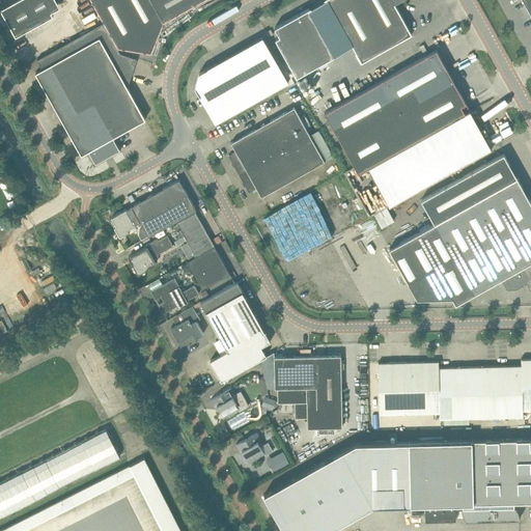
[(16,0),(1,8),(16,36),(53,16),(45,0),(16,0)]
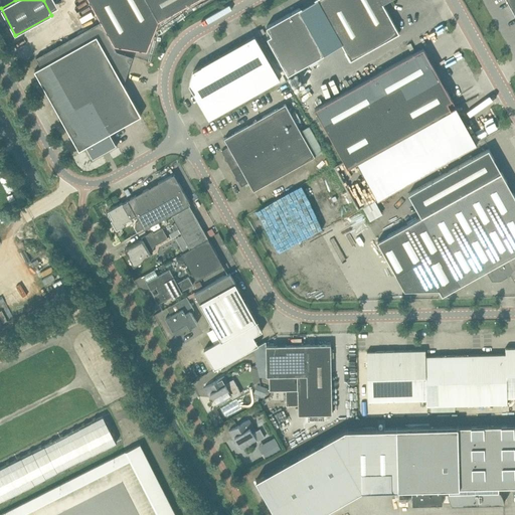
[(90,0),(115,44),(147,49),(159,19),(193,0),(90,0)]
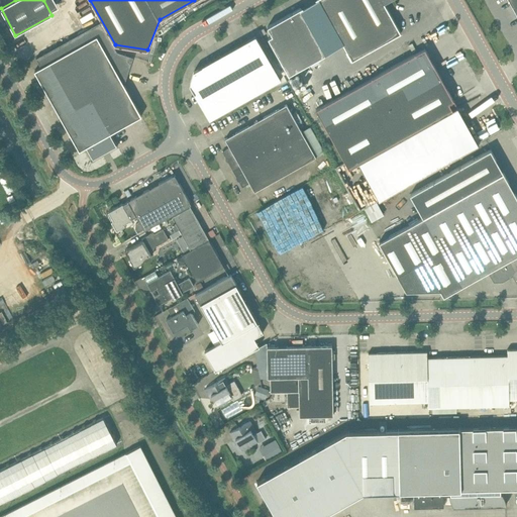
[(401,32),(385,3),(390,0),(319,0),(323,7),(352,60),(401,32)]
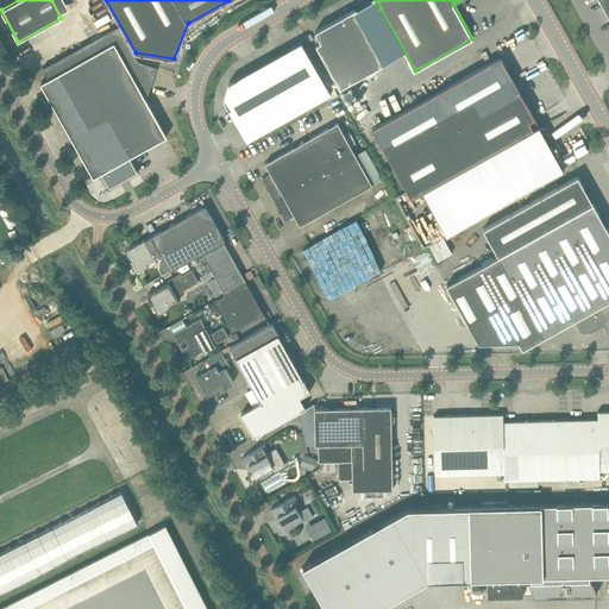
[(353,10),(315,31),(321,41),(316,44),(340,87),(383,63),(353,10)]
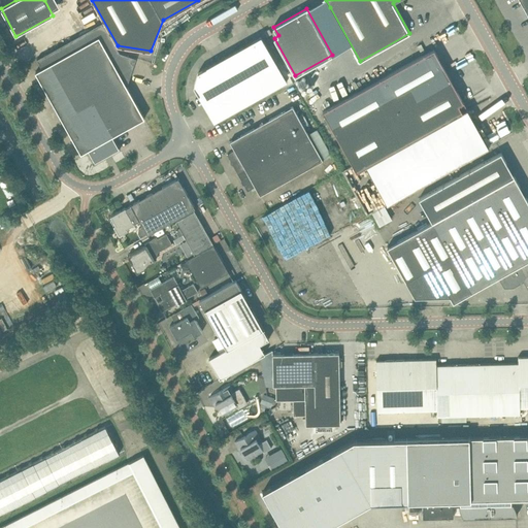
[(88,150),(95,163),(119,147),(113,135),(144,118),(127,86),(136,58),(120,53),(103,22),(37,59),(42,68),(35,71),(81,154),(88,150)]
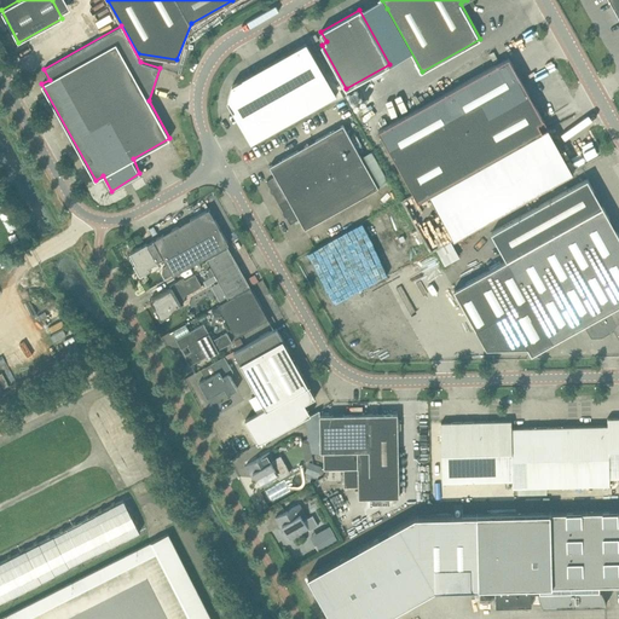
[(306,42),(237,81),(232,85),(227,100),(252,144),(336,96),(306,42)]
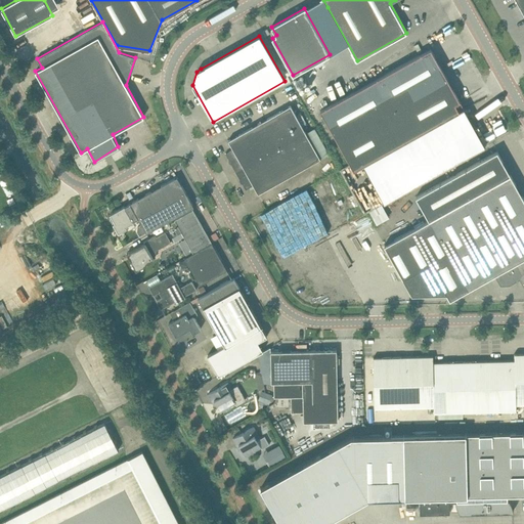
[(431,48),(320,111),(354,170),(357,168),(460,112),(455,103),(460,101),(431,48)]
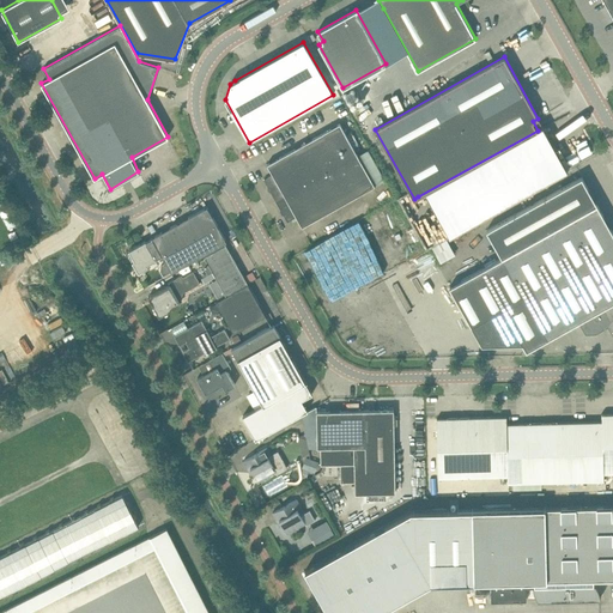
[(296,217),(302,226),(375,186),(340,123),(267,164),(273,174),(263,180),(267,186),(269,187),(271,189),(271,192),(280,210),(283,210),(284,212),(284,214),(287,222),(296,217)]
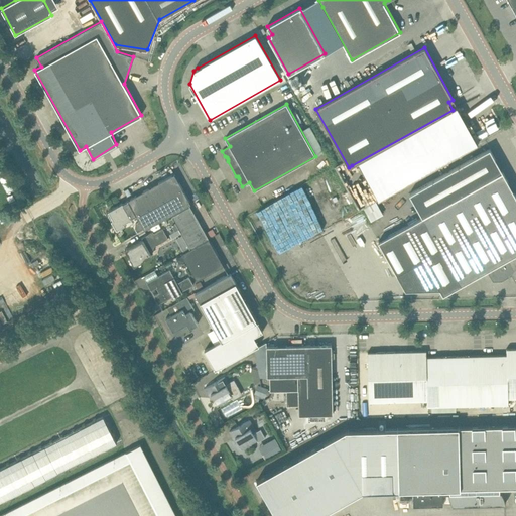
[(453,110),(352,165),(373,203),(476,146),(455,107),(453,110)]
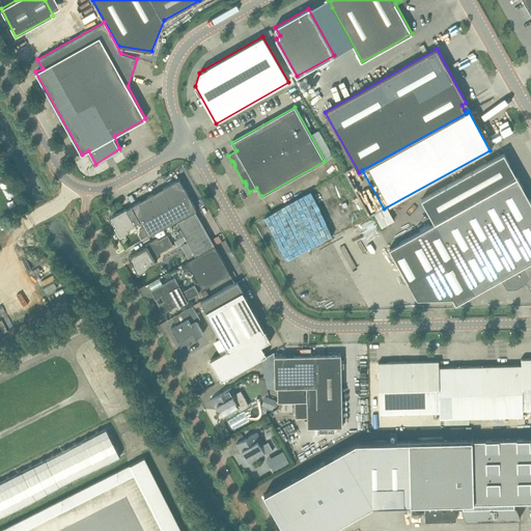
[(435,223),(389,248),(409,282),(436,267),(452,298),(456,304),(474,294),(501,278),(507,289),(516,288),(527,283),(530,290),(530,289),(530,201),(518,176),(504,154),(421,199),(435,223)]
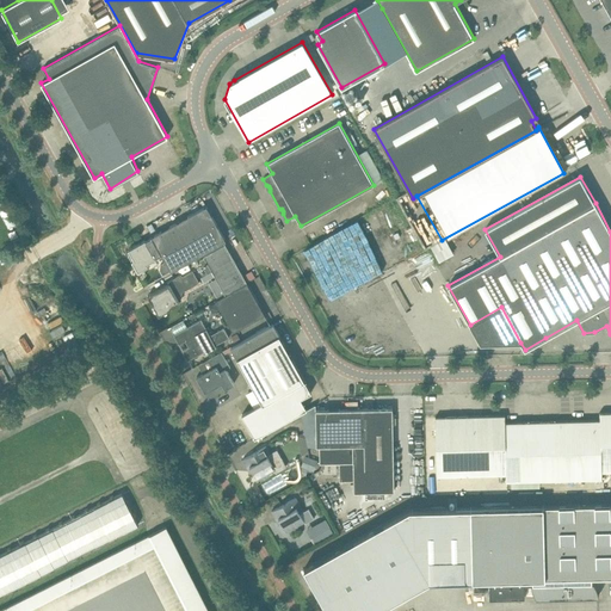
[(207,205),(189,216),(170,227),(152,236),(152,238),(161,254),(171,272),(181,266),(187,263),(190,261),(193,259),(208,251),(226,241),(207,205)]
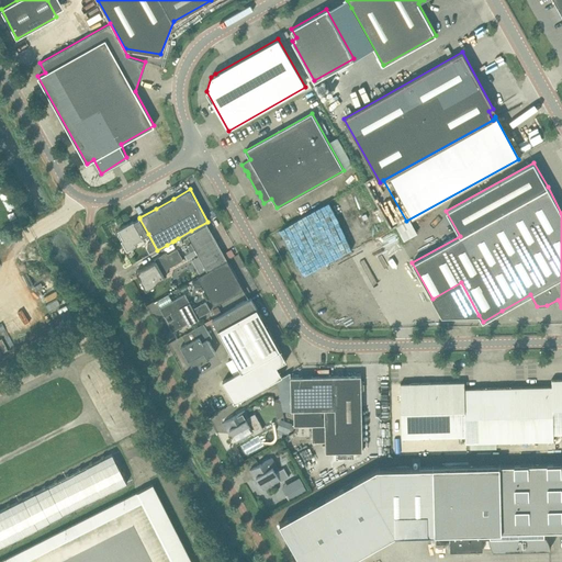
[(136,245),(135,243),(143,238),(143,237),(148,234),(139,218),(134,222),(133,221),(117,229),(123,239),(122,240),(127,249),(136,245)]
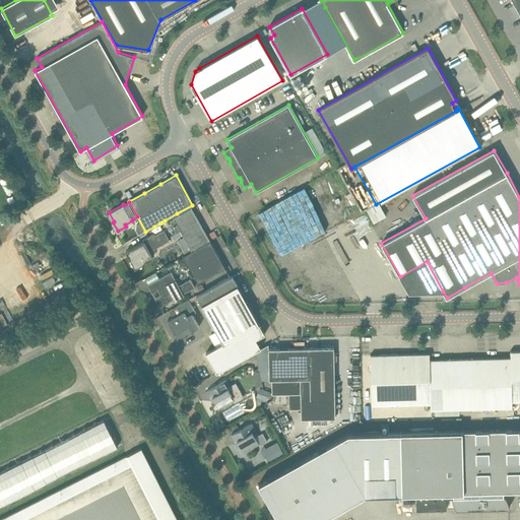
[(185,239),(192,251),(210,241),(192,207),(173,218),(174,218),(170,220),(177,233),(179,231),(180,231),(185,239)]
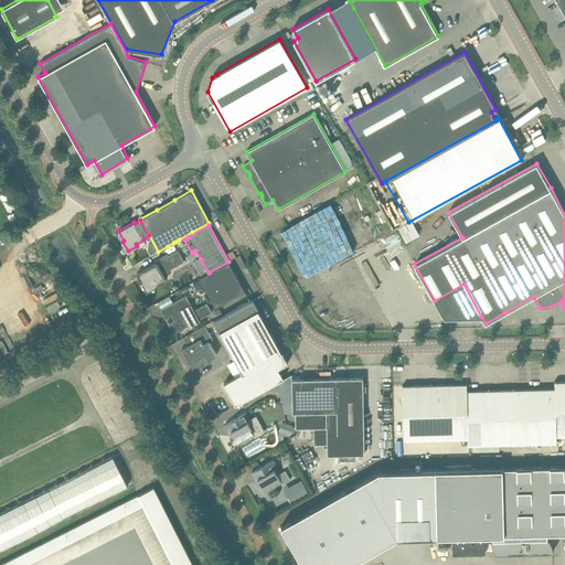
[(169,256),(168,254),(156,260),(157,263),(139,273),(142,278),(140,279),(147,292),(160,285),(159,284),(167,279),(162,272),(173,265),(174,267),(184,262),(178,251),(169,256)]
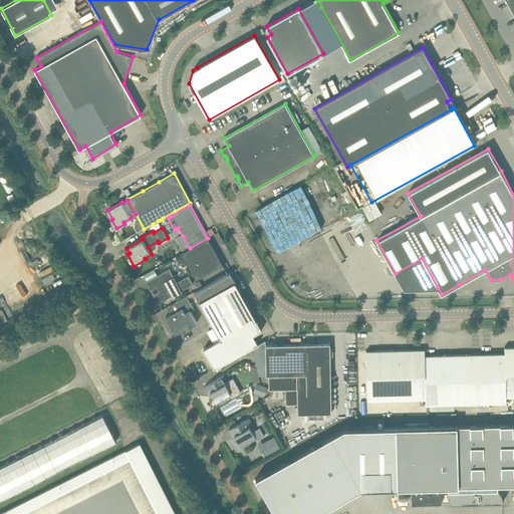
[(190,248),(181,253),(196,279),(223,264),(208,238),(190,248)]
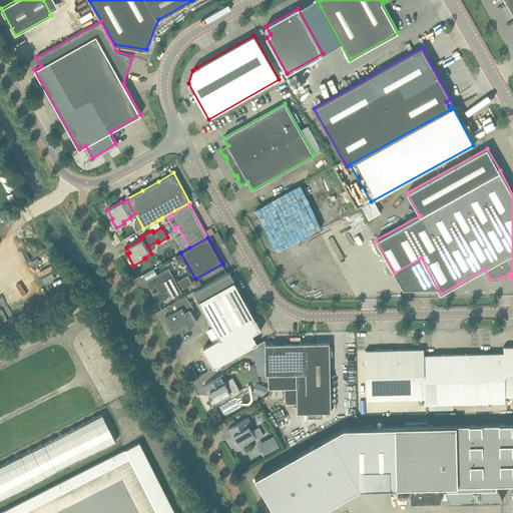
[(171,295),(172,297),(181,291),(180,290),(192,283),(188,276),(176,282),(168,268),(146,282),(150,290),(155,287),(158,292),(153,295),(157,303),(171,295)]
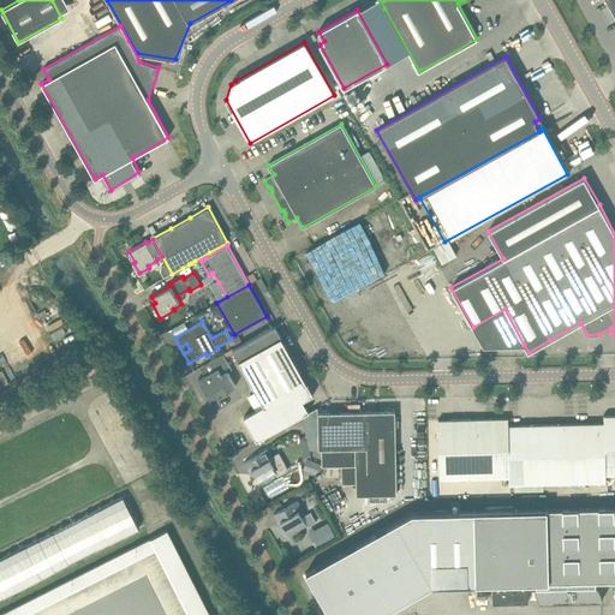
[(275,326),(232,350),(233,352),(239,360),(256,392),(263,405),(264,406),(244,417),(257,441),(303,415),(309,411),(303,401),(314,395),(306,383),(281,338),(275,326)]
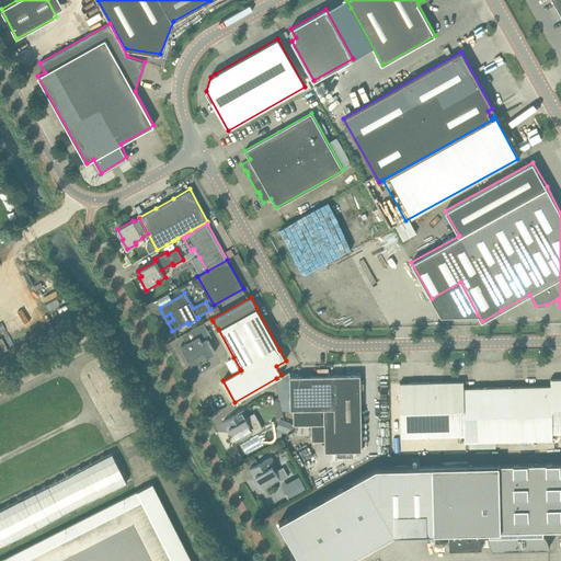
[(196,338),(186,343),(181,346),(189,359),(204,351),(207,356),(215,352),(208,339),(212,338),(203,323),(192,330),(196,338)]
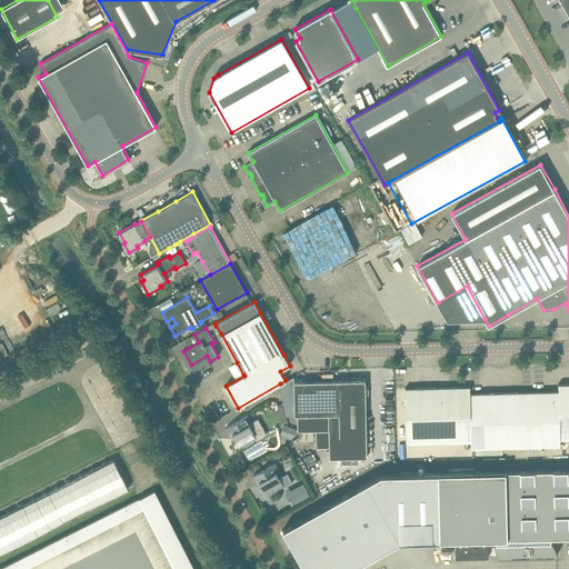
[(95,362),(82,368),(102,403),(113,397),(95,362)]
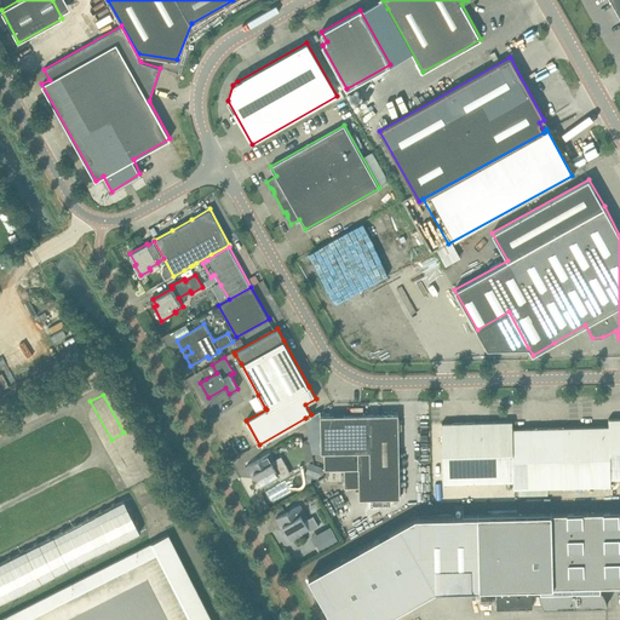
[(399,414),(320,415),(321,453),(325,453),(325,468),(344,468),(344,487),(359,486),(359,498),(400,498),(400,475),(399,445),(399,414)]
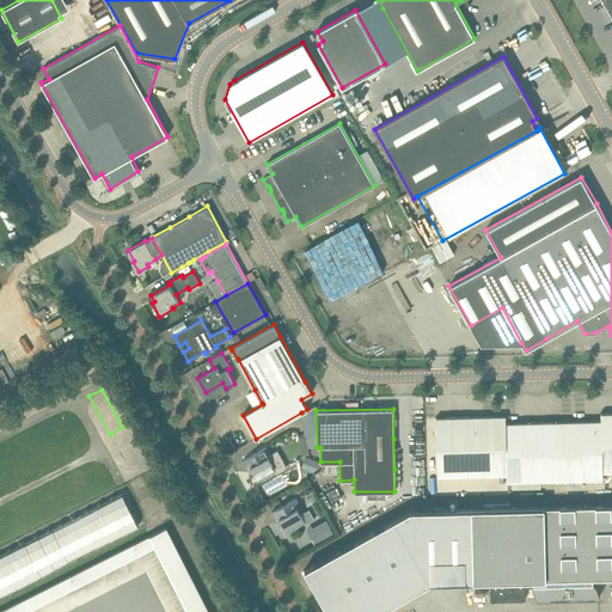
[(611,412),(600,412),(601,420),(603,472),(611,472),(611,412)]
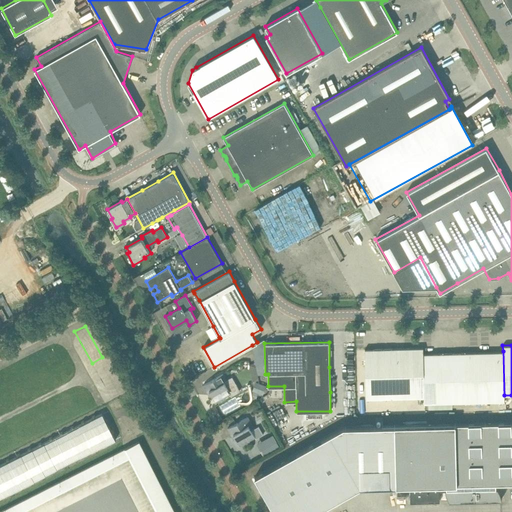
[(423,353),(423,347),(365,349),(366,399),(424,397),(423,353)]
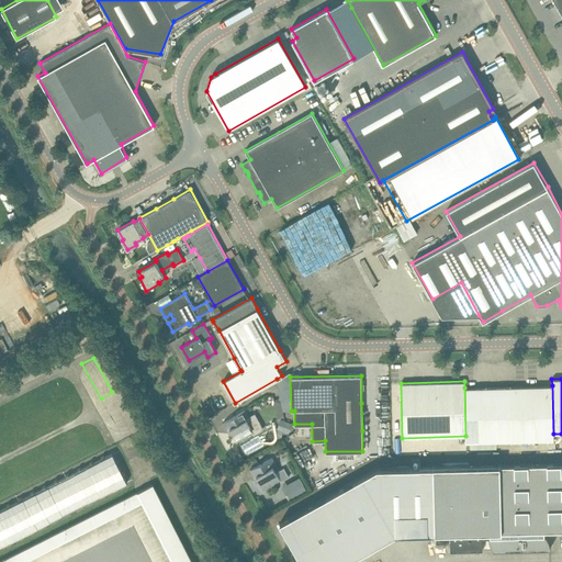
[(553,440),(553,434),(552,385),(464,388),(465,436),(465,442),(553,440)]
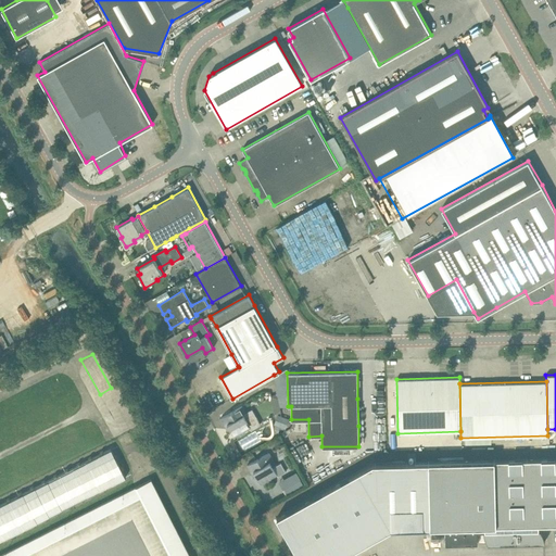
[(227,424),(230,429),(235,437),(236,436),(237,438),(245,433),(244,431),(250,428),(251,429),(261,425),(252,409),(247,413),(242,406),(220,418),(225,425),(227,424)]
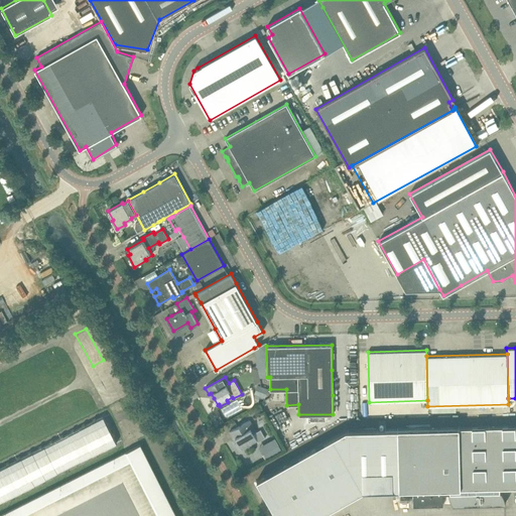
[(251,428),(253,427),(249,420),(229,431),(233,438),(235,436),(242,448),(244,447),(245,449),(252,445),(251,443),(257,440),(251,428)]
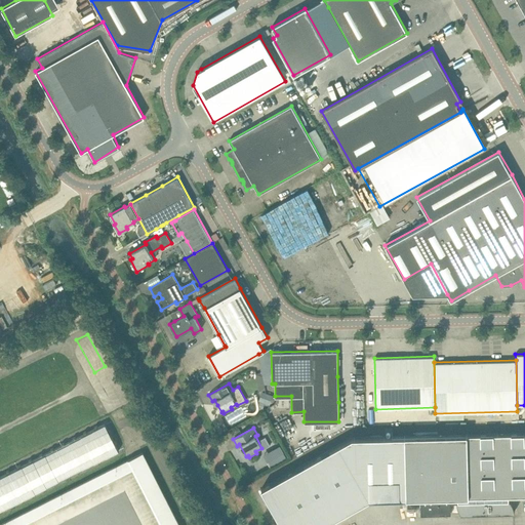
[(456,503),(457,506),(457,508),(458,510),(460,513),(460,514),(514,512),(514,510),(514,508),(513,506),(512,503),(511,501),(510,499),(509,499),(508,495),(524,494),(524,433),(404,436),(406,498),(420,498),(420,511),(451,510),(450,501),(456,501),(456,503)]
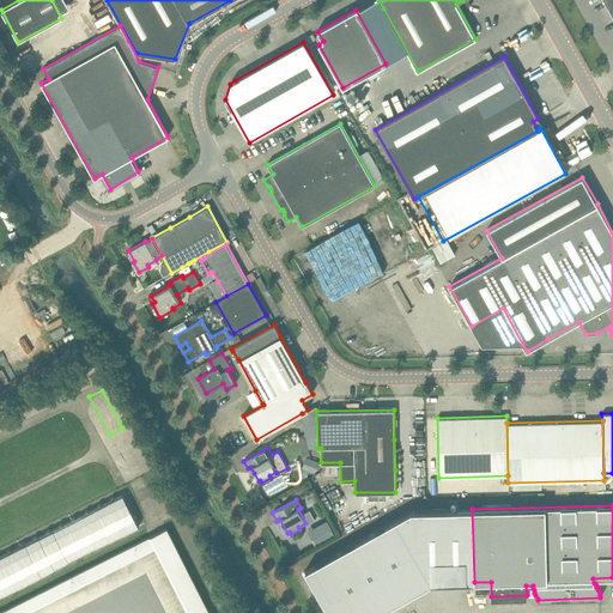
[(395,520),(431,583),(474,582),(472,509),(405,514),(395,520)]
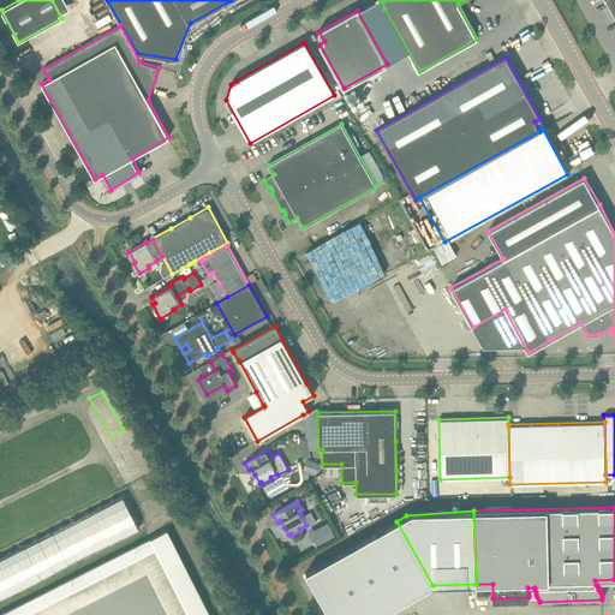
[(311,539),(330,530),(326,520),(306,531),(311,539)]
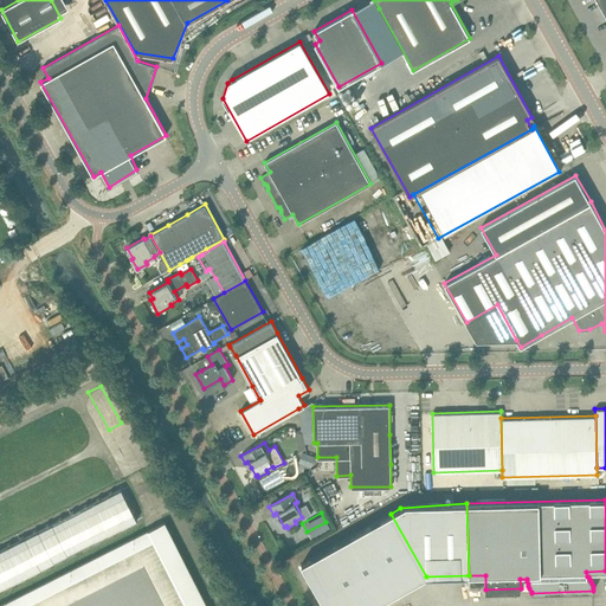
[(302,563),(324,605),(372,605),(426,577),(391,514),(302,563)]
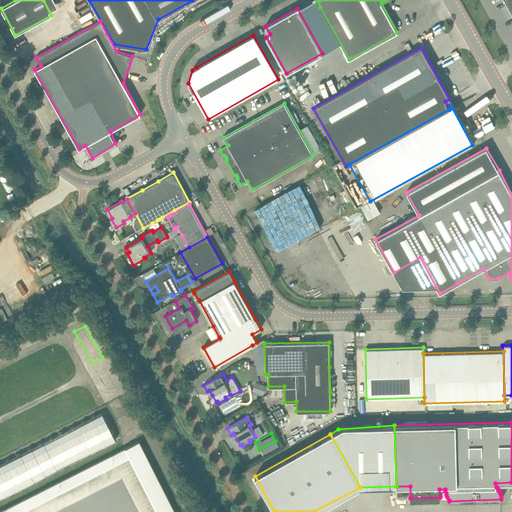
[(144,452),(139,441),(132,445),(137,455),(144,452)]
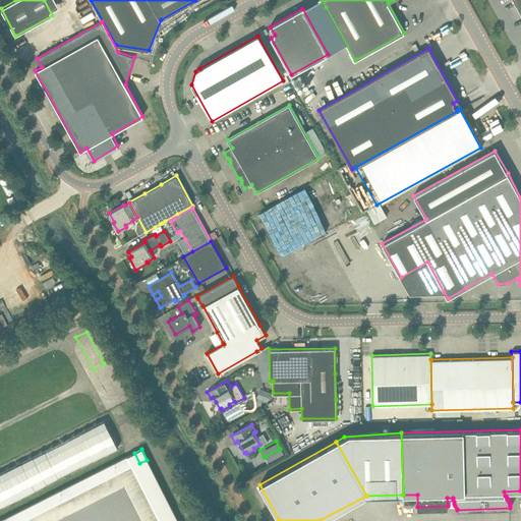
[(139,463),(134,453),(127,456),(132,467),(139,463)]
